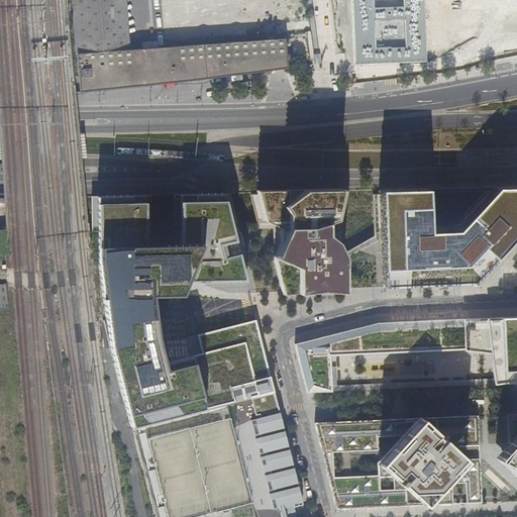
[(124,0),(72,0),(77,55),(128,49),(124,0)]
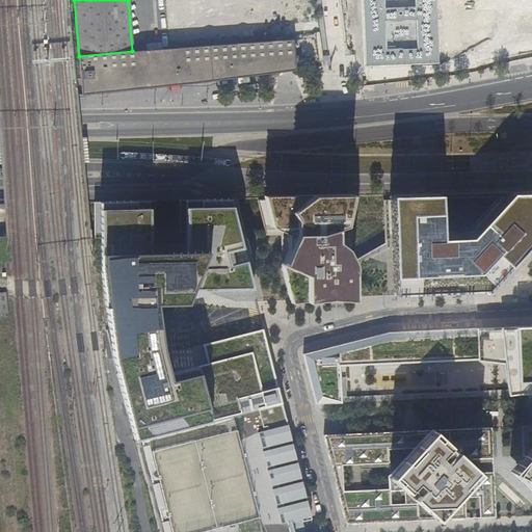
[(314,0),(164,0),(166,29),(196,28),(194,0),(244,0),(245,21),(315,17),(314,0)]
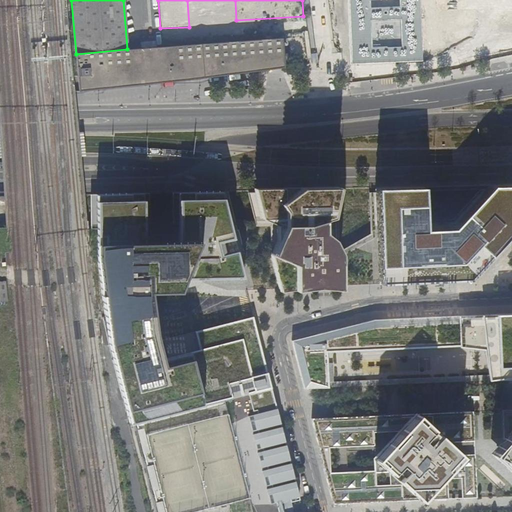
[(511,0),(349,0),(352,63),(422,60),(419,0),(511,0)]
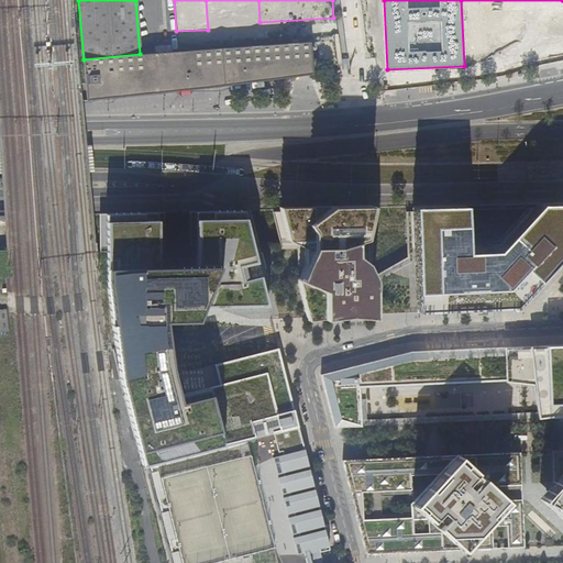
[(318,42),(195,50),(140,54),(84,59),(87,101),(194,88),(282,78),(320,73),(318,42)]
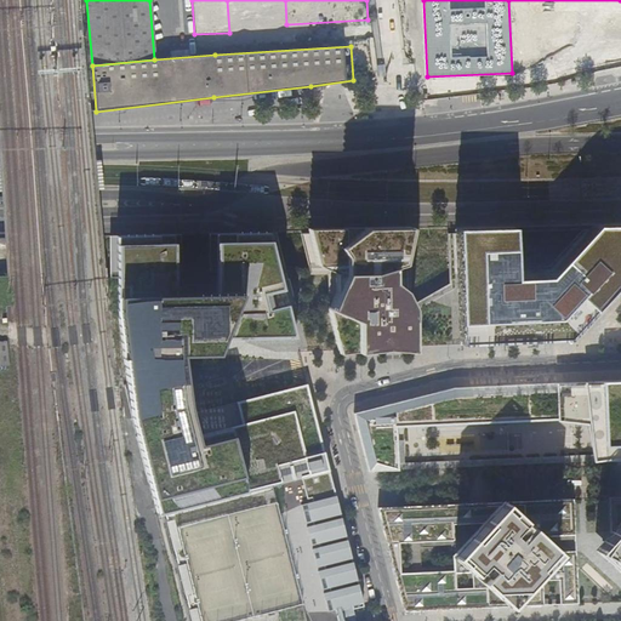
[(455,228),(461,345),(478,343),(528,341),(568,340),(585,320),(620,279),(620,223),(594,224),(548,278),(513,278),(512,226),(455,228)]
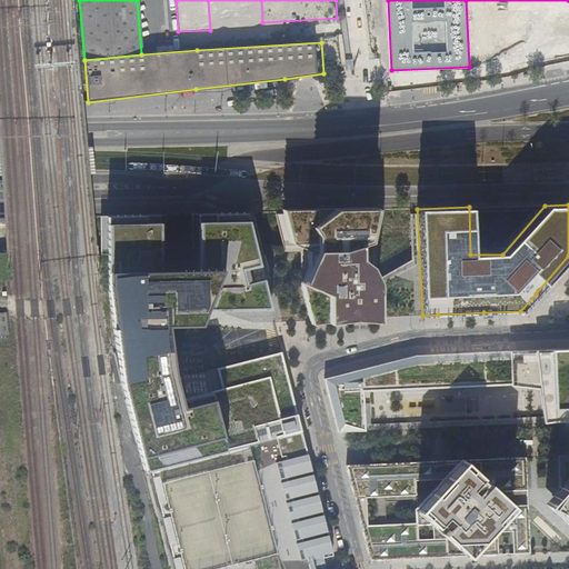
[(350,319),(377,318),(376,288),(376,232),(379,211),(276,213),(286,252),(301,251),(301,287),(310,320),(350,319)]
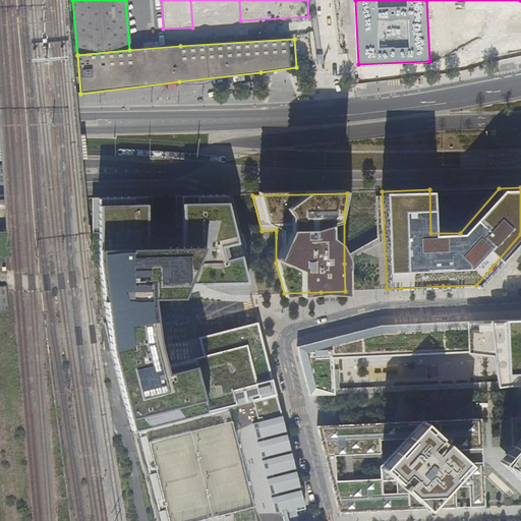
[(228,195),(183,194),(184,245),(150,246),(148,195),(97,197),(110,310),(131,430),(276,395),(270,369),(258,322),(198,337),(199,342),(168,349),(173,369),(166,370),(154,296),(186,296),(190,282),(250,282),(228,195)]
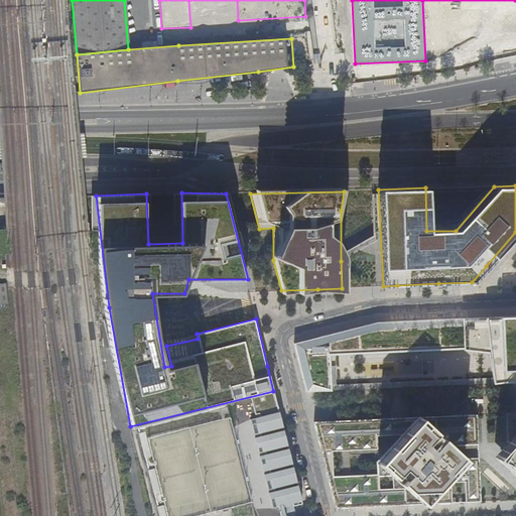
[(0,283),(0,303),(9,303),(8,283),(0,283)]
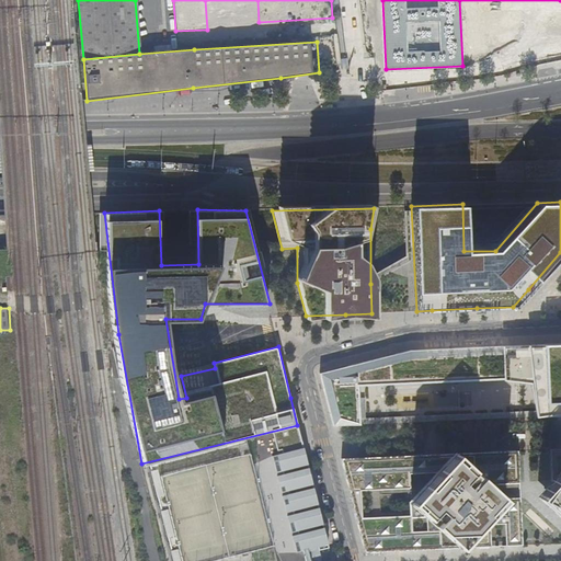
[(321,374),(333,425),(359,425),(358,384),(538,375),(541,416),(560,416),(560,344),(413,350),(321,374)]
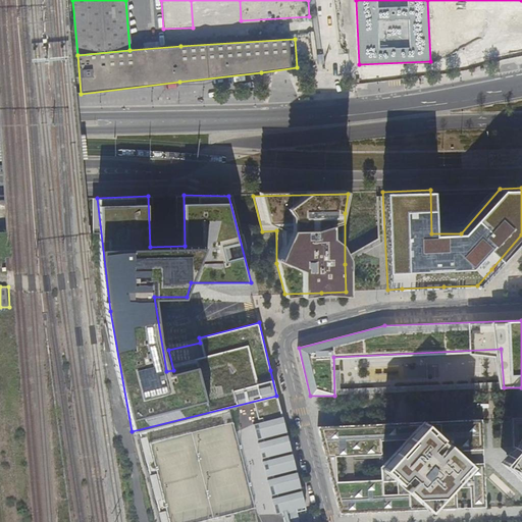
[(307,521),(306,516),(276,396),(132,432),(154,521),(307,521)]
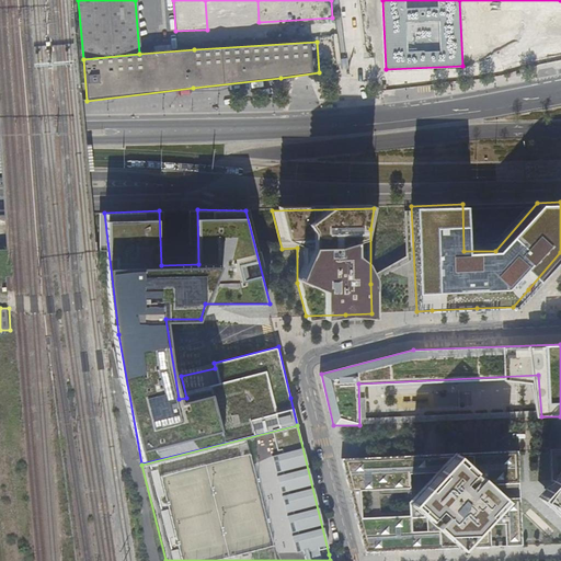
[(523,545),(519,450),(505,451),(457,454),(442,455),(342,459),(352,497),(365,551),(444,548),(460,548),(523,545)]
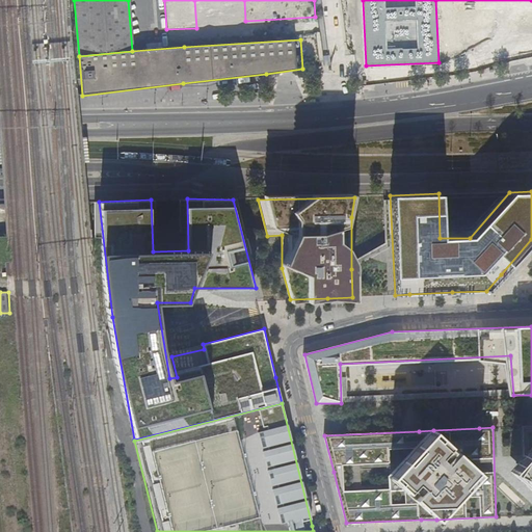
[(531,450),(512,474),(531,490),(531,450)]
